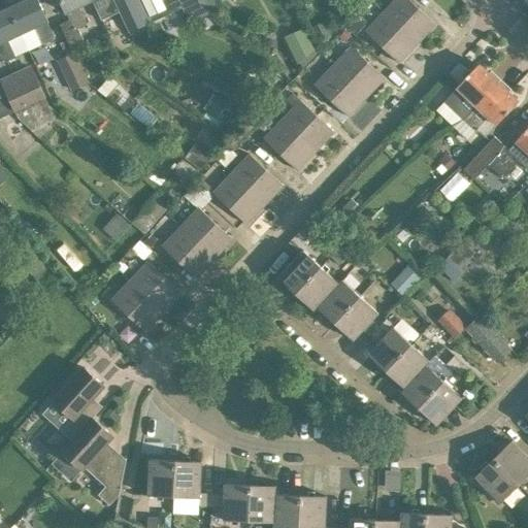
[(55,39),(36,0),(29,0),(9,9),(21,34),(29,52),(55,39)]
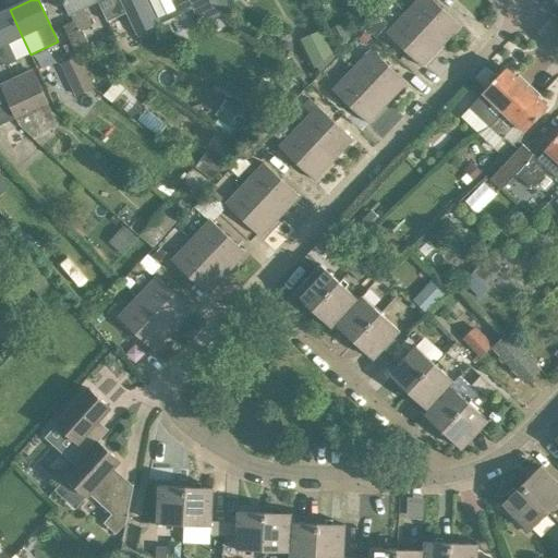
[(92,51),(83,31),(91,26),(82,9),(97,1),(96,0),(63,0),(74,22),(63,26),(79,58),(80,57),(92,51)]
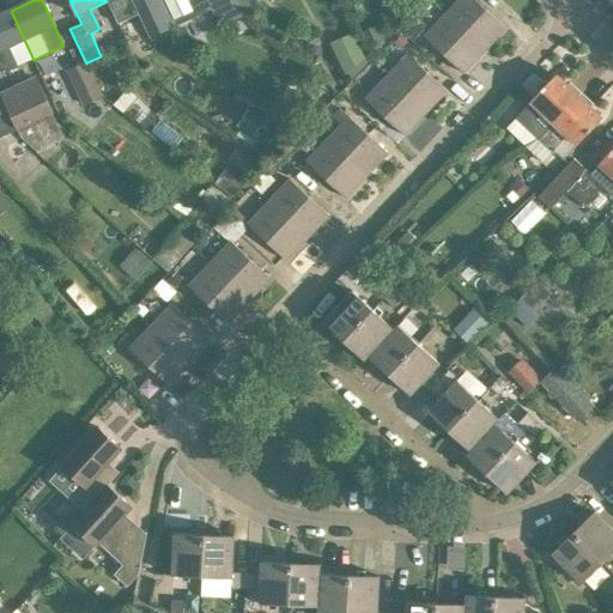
[(167,18),(157,0),(105,0),(107,1),(110,0),(126,0),(132,13),(141,8),(149,25),(167,18)]
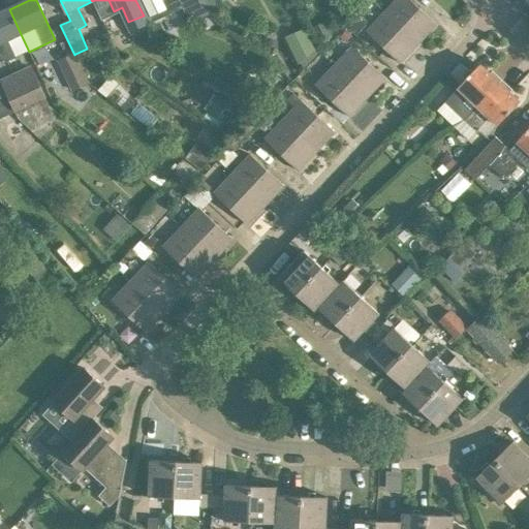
[(165,0),(173,12),(182,7),(190,25),(216,12),(203,0),(165,0)]
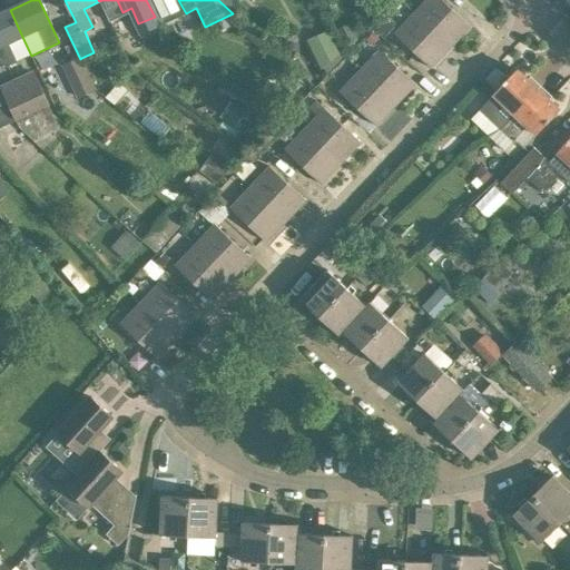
[(471,27),(441,0),(425,0),(426,1),(414,13),(451,48),(471,27)]
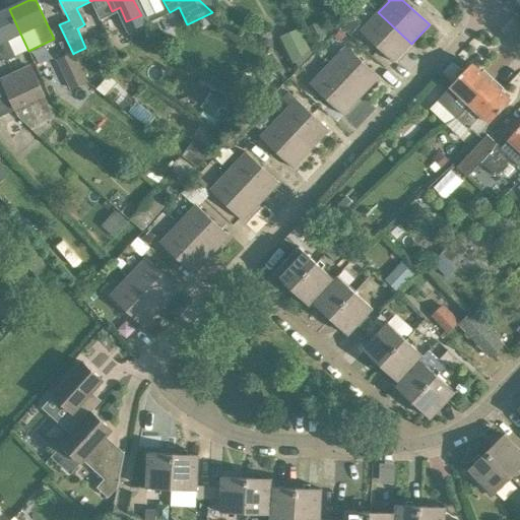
[(14,58),(6,41),(20,34),(9,9),(0,13),(0,57),(2,63),(14,58)]
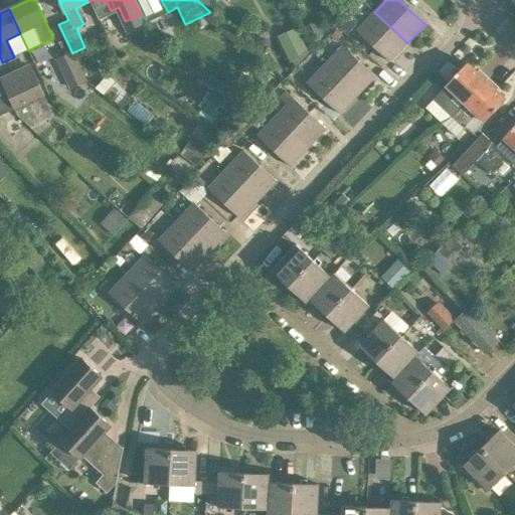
[(407,43),(374,12),(357,31),(389,62),(407,43)]
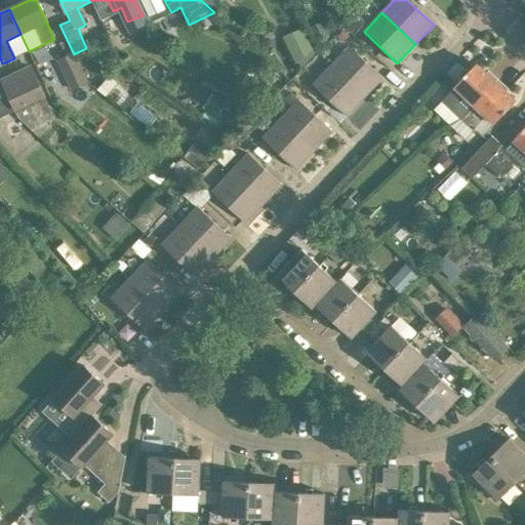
[(347,27),(355,34),(363,26),(356,17),(347,27)]
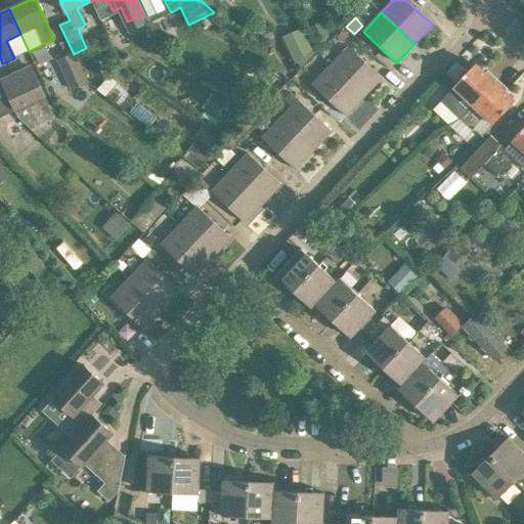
[(315,45),(332,37),(323,20),(307,29),(315,45)]
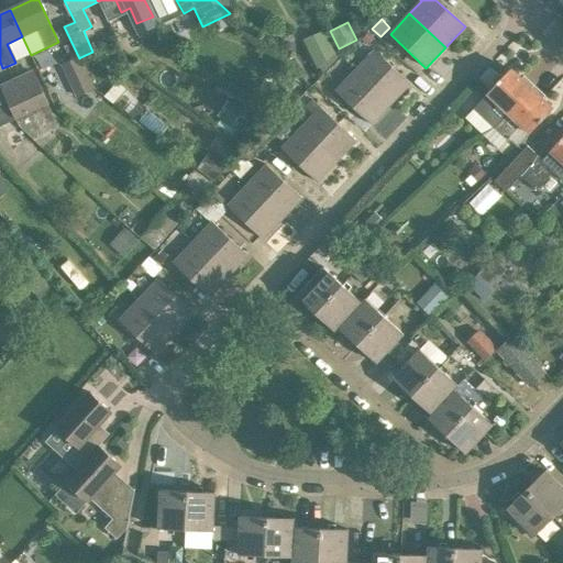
[(324,32),(307,37),(320,62),(316,64),(318,68),(319,68),(323,73),(340,58),(335,53),(324,32)]
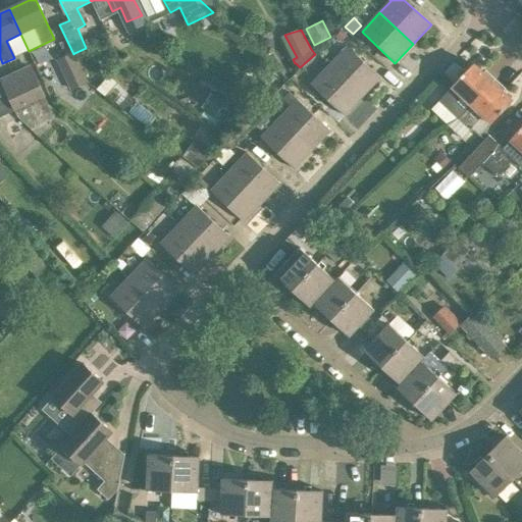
[(334,38),(341,43),(348,37),(342,31),(334,38)]
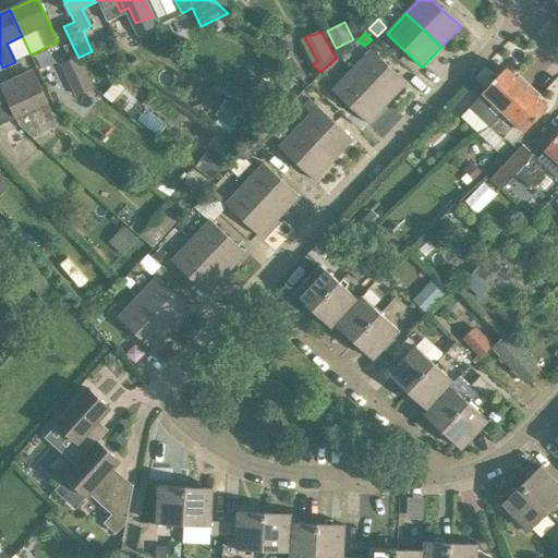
[(407,84),(372,50),(352,71),(388,104),(407,84)]
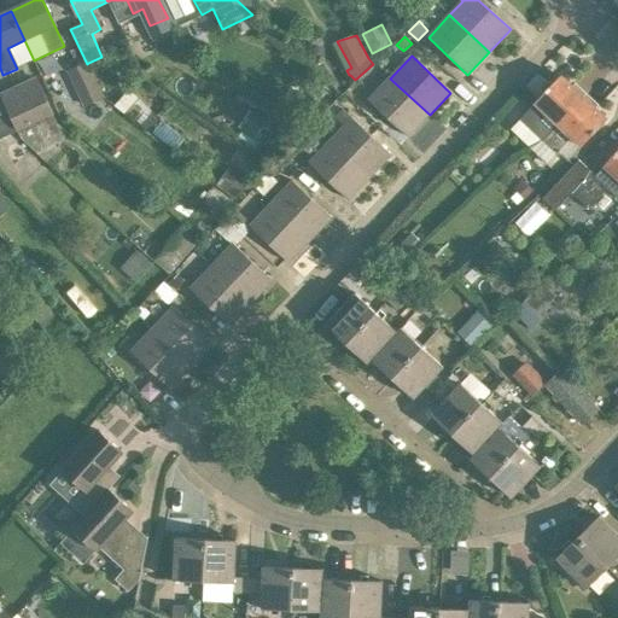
[(104,98),(88,63),(87,64),(87,65),(69,73),(85,108),(104,98)]
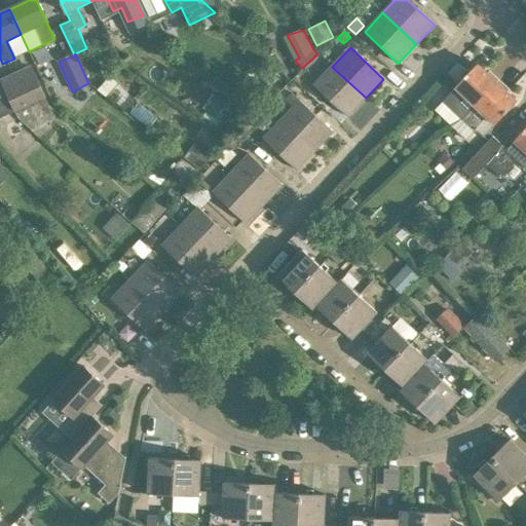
[(462,121),(497,83),(477,65),(455,87),(456,88),(443,102),(462,121)]
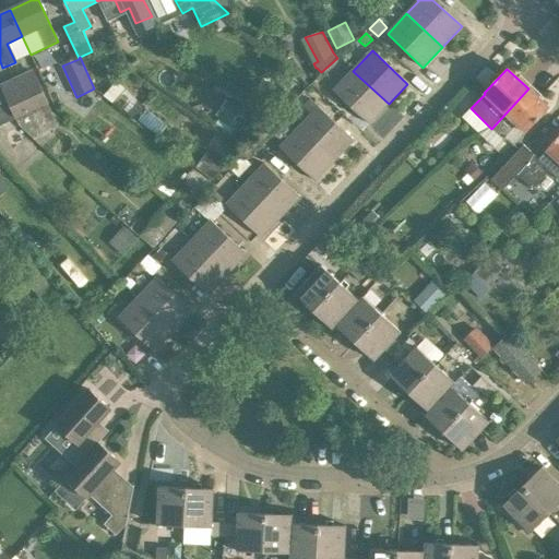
[(0,86),(0,87),(15,119),(19,126),(48,153),(59,141),(49,132),(66,125),(51,113),(48,104),(49,104),(34,71),(0,86)]
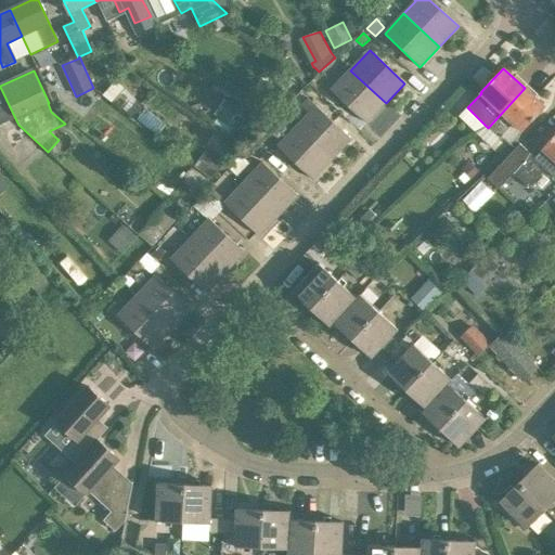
[(386,103),(350,71),(331,90),(366,124),(386,103)]
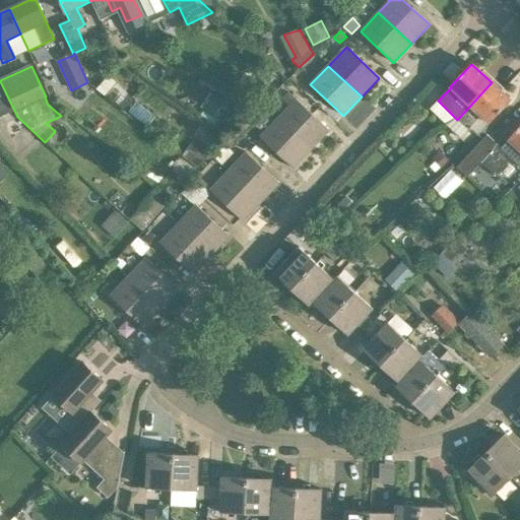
[(0,117),(14,111),(0,81),(0,80),(0,117)]
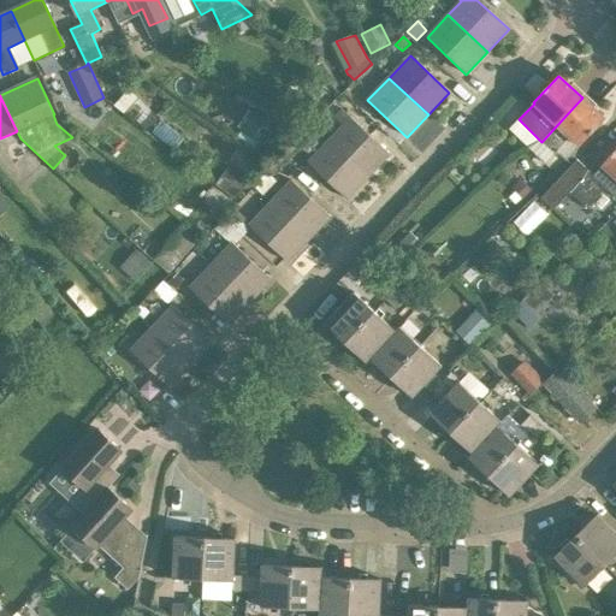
[(580,147),(605,120),(582,98),(542,142),(529,148),(545,163),(554,153),(557,157),(560,154),(566,161),(580,147)]
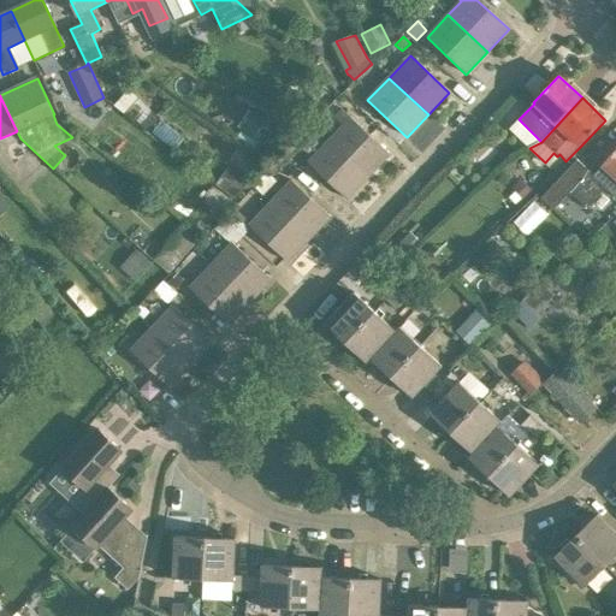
[(158,116),(144,104),(131,118),(146,130),(158,116)]
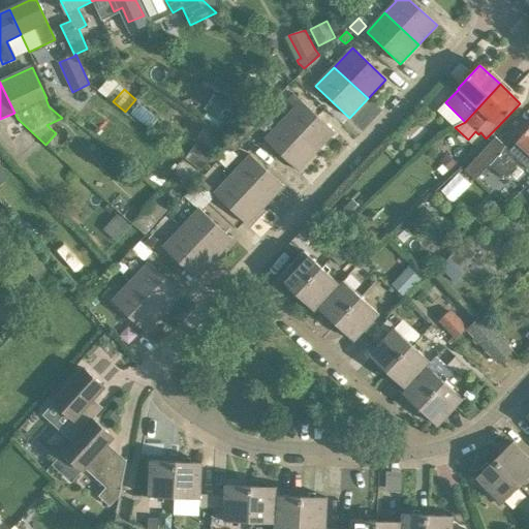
[(335,133),(302,101),(293,94),(286,101),(294,109),(283,121),(316,152),(335,133)]
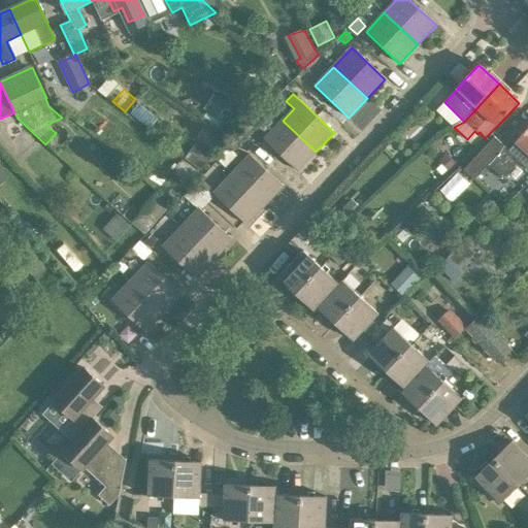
[(217,119),(227,103),(215,95),(204,109),(217,119)]
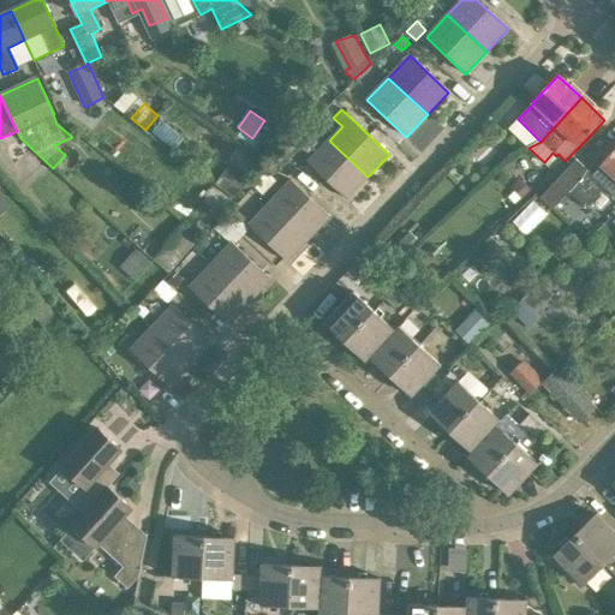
[(368,177),(329,141),(308,163),(347,199),(368,177)]
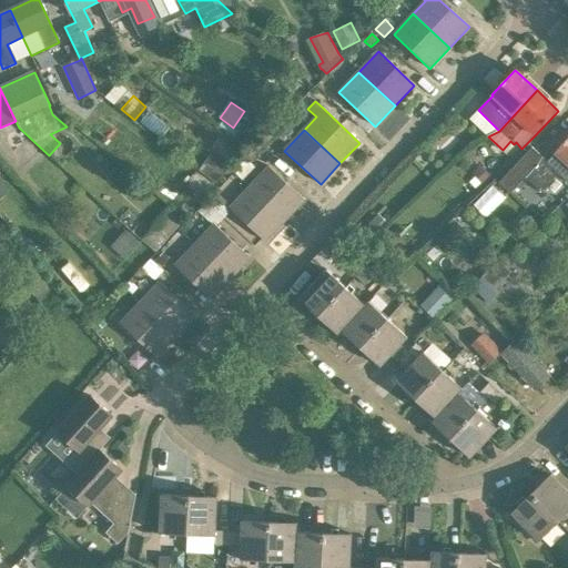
[(567,182),(567,137),(566,134),(557,144),(560,148),(557,151),(557,152),(547,163),(567,182)]
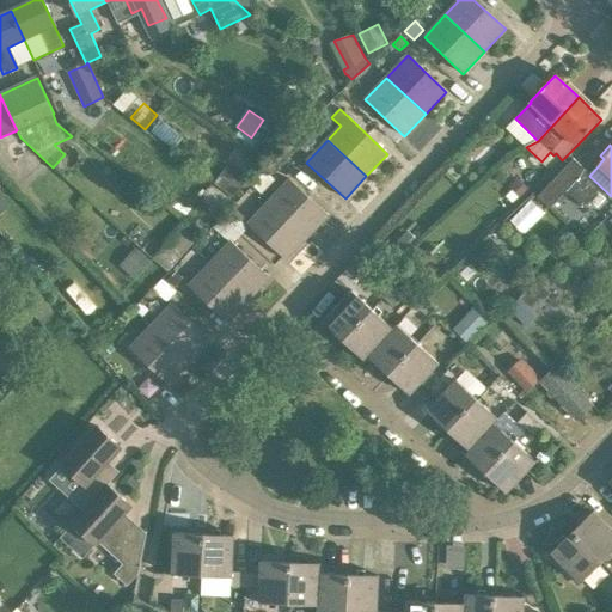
[(550,208),(585,171),(573,159),(538,197),(550,208)]
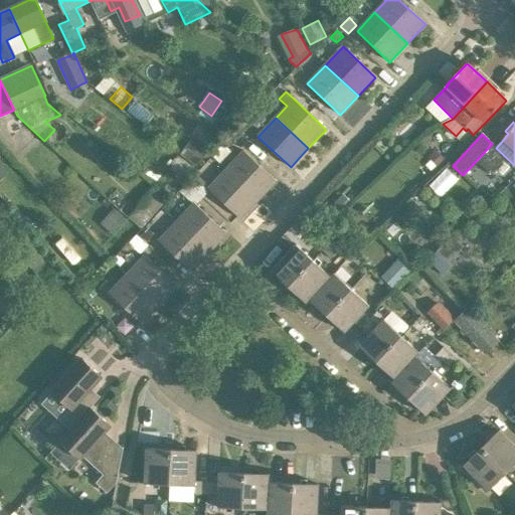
[(207,153),(197,145),(190,140),(180,154),(197,166),(207,153)]
